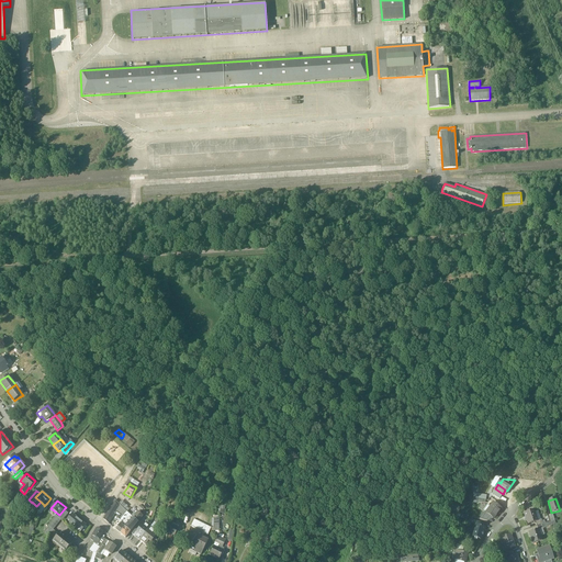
[(120,505),(116,502),(115,501),(107,513),(113,517),(114,514),(116,514),(119,516),(116,519),(120,521),(123,517),(127,513),(124,509),(120,505)]
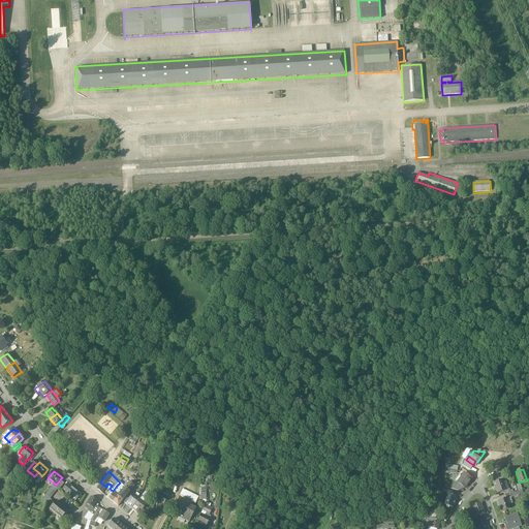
[(471,478),(464,473),(461,477),(457,483),(462,486),(465,488),(471,478)]
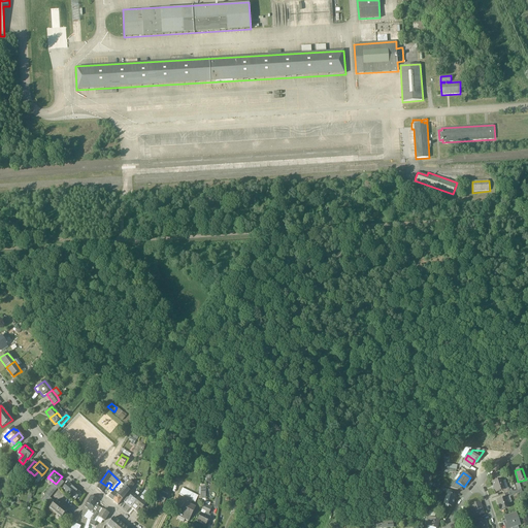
[(60,479),(56,484),(54,486),(57,489),(58,490),(64,483),(60,479)]
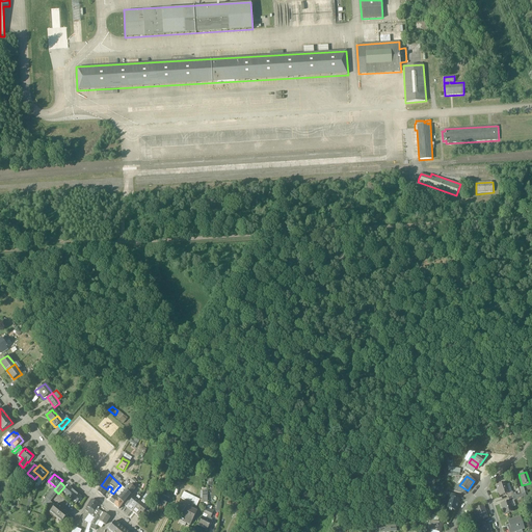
[(157,494),(163,497),(167,489),(164,488),(167,484),(163,482),(157,494)]
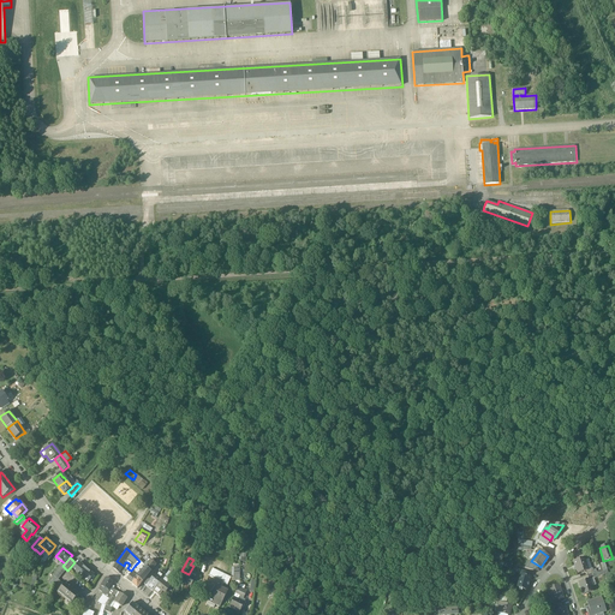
[(584,557),(573,561),(578,574),(586,572),(589,571),(584,557)]
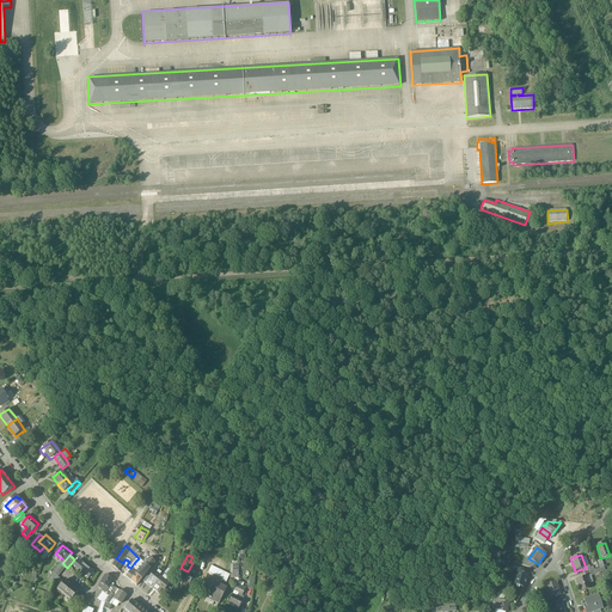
[(527,557),(522,565),(531,568),(534,562),(528,558),(527,557)]
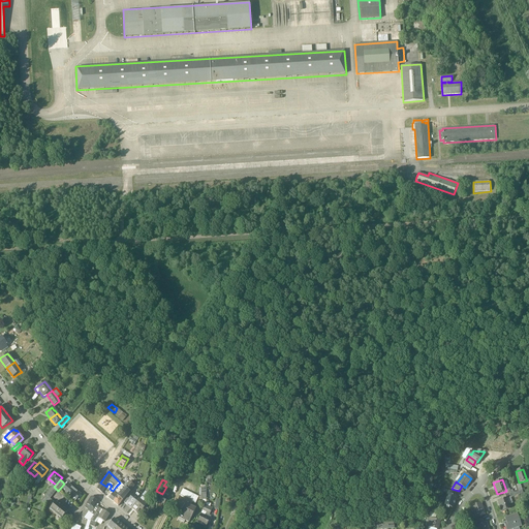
[(106,487),(100,483),(101,484),(97,489),(102,493),(106,487)]
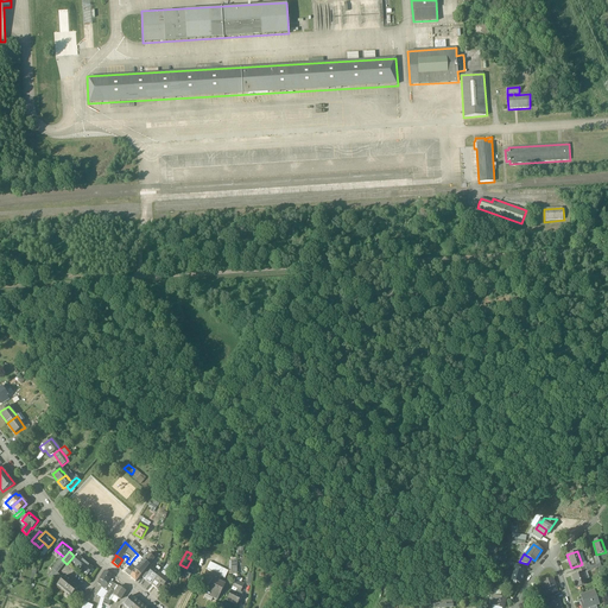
[(149,555),(144,561),(145,561),(135,570),(135,571),(141,575),(154,558),(149,555)]
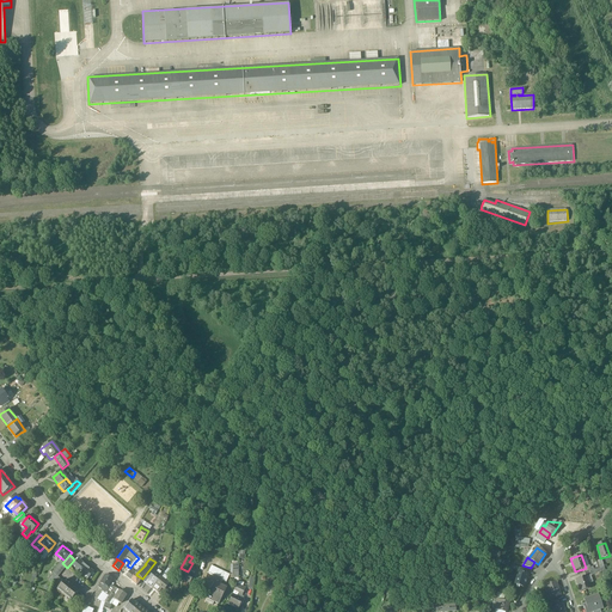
[(73,567),(87,580),(93,573),(79,561),(73,567)]
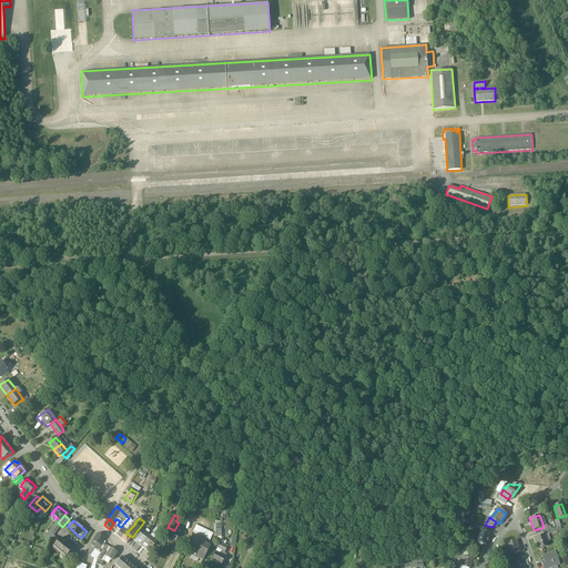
[(54,536),(61,526),(58,523),(57,521),(49,531),(54,536)]
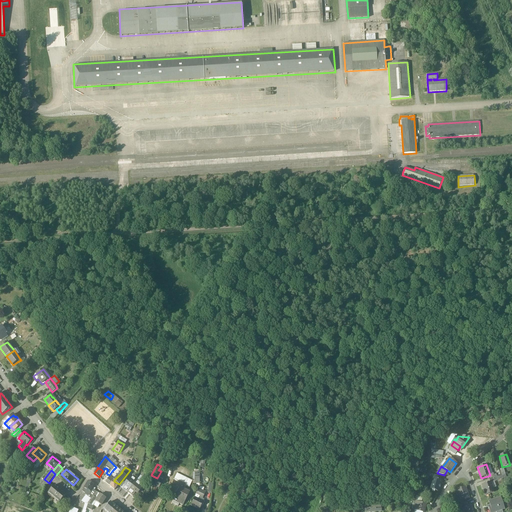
[(109,475),(109,476),(110,477),(112,479),(117,474),(115,472),(115,473),(112,471),(109,475)]
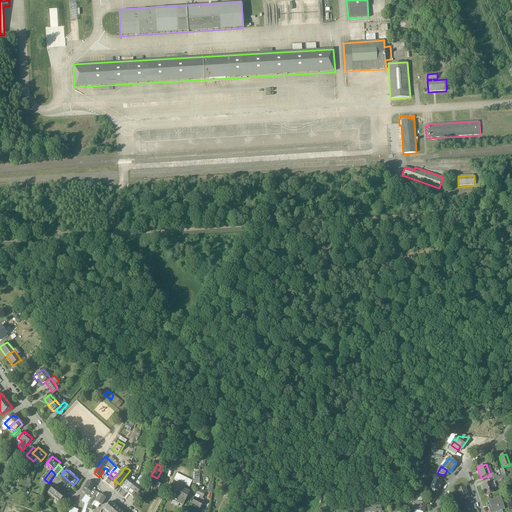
[(190,480),(177,473),(174,480),(179,482),(186,486),(187,486),(190,480)]
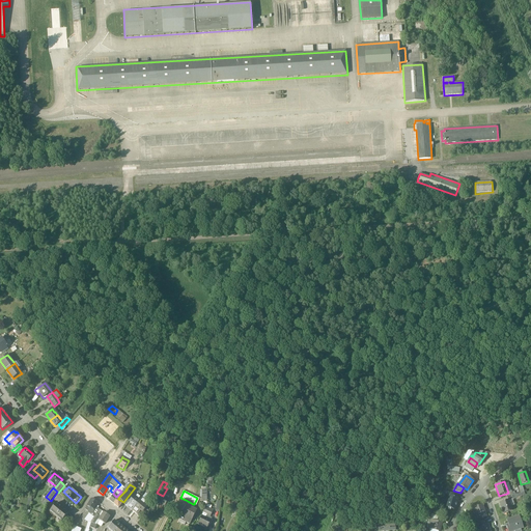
[(133,499),(132,500),(127,506),(132,510),(133,509),(142,498),(137,494),(133,499)]
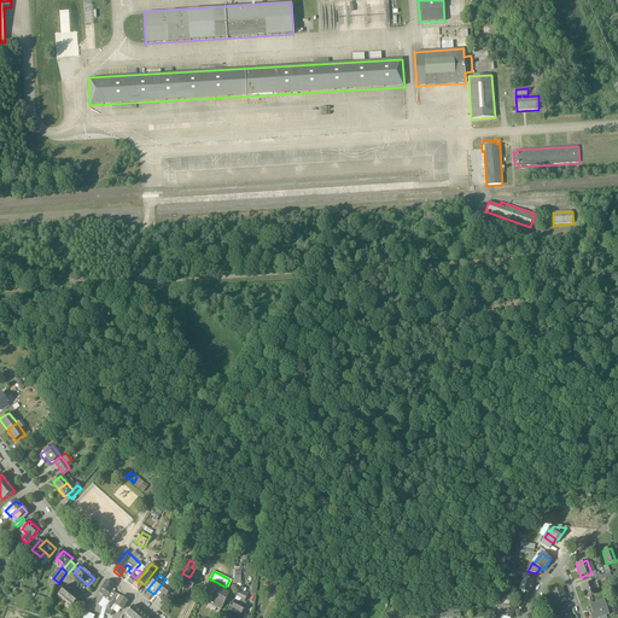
[(170,575),(165,579),(170,586),(175,579),(170,575)]
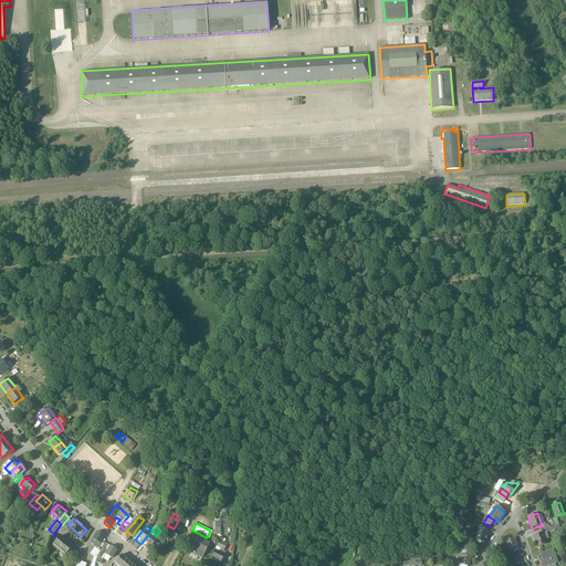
[(124,530),(122,527),(116,533),(122,537),(126,532),(124,530)]
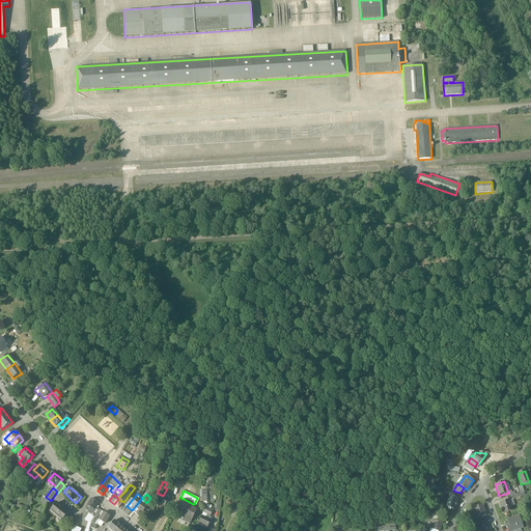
[(155,502),(164,507),(168,500),(163,497),(159,495),(155,502)]
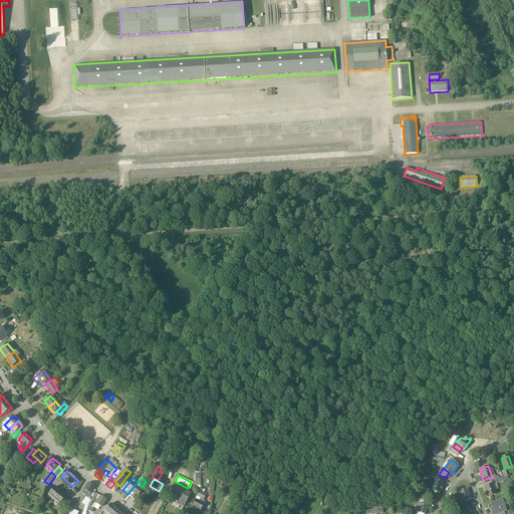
[(443,482),(434,480),(433,485),(434,486),(433,490),(434,491),(441,493),(442,490),(443,487),(444,483),(443,482)]
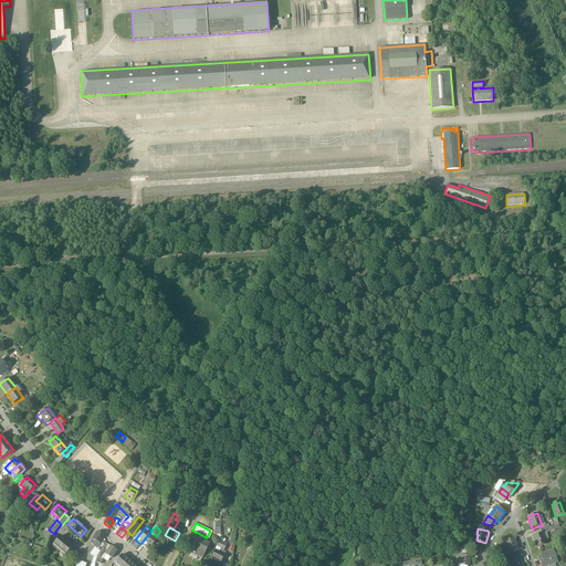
[(152,531),(142,543),(147,547),(147,548),(150,544),(152,545),(155,542),(154,541),(157,536),(156,536),(152,531)]
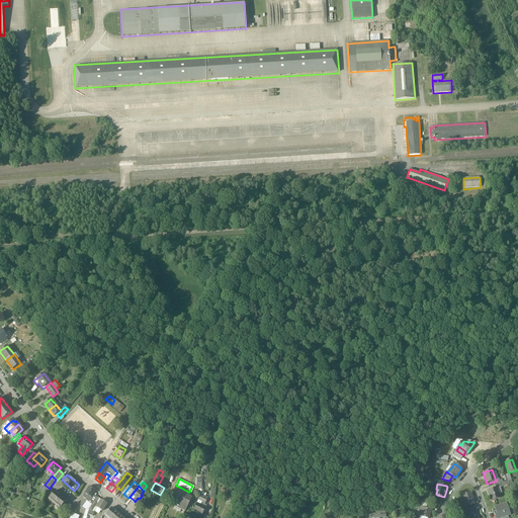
[(89,487),(85,494),(91,498),(92,498),(96,492),(89,487)]
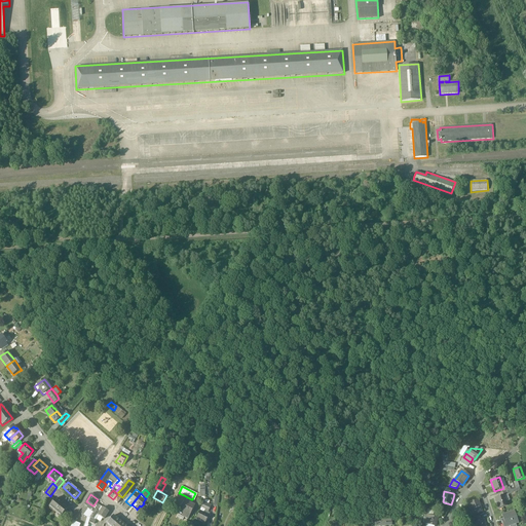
[(122,497),(117,494),(113,499),(117,503),(122,497)]
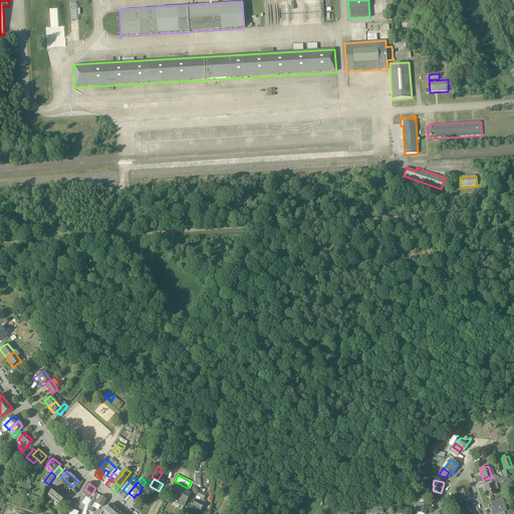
[(492,484),(485,487),(488,496),(496,494),(493,485),(493,484),(492,484)]
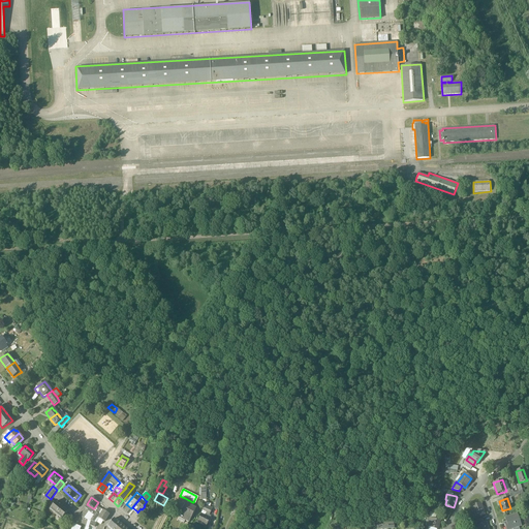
[(69,511),(57,501),(55,503),(51,508),(50,509),(61,520),(69,511)]
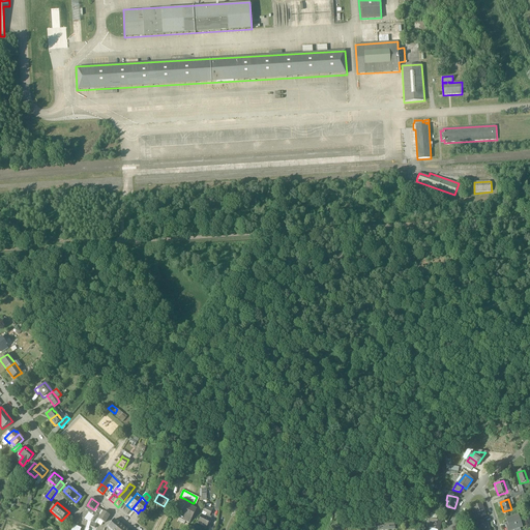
[(190,507),(186,504),(181,514),(192,520),(197,509),(190,507)]
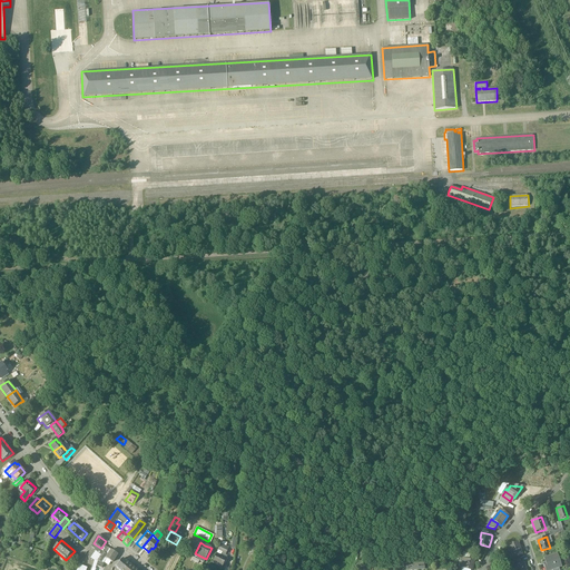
[(518,542),(509,546),(512,558),(513,559),(519,557),(522,556),(518,542)]
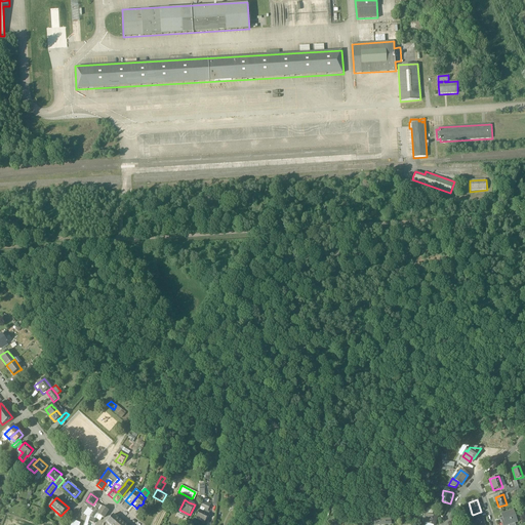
[(210,505),(204,501),(200,510),(203,512),(205,510),(207,511),(210,505)]
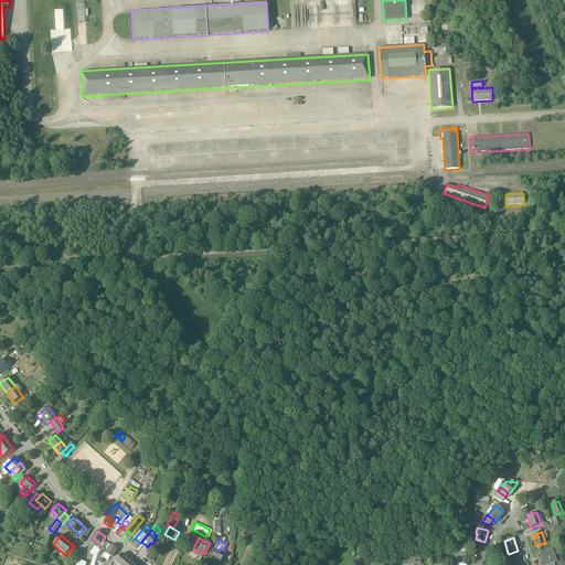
[(100,550),(97,554),(95,561),(102,563),(103,558),(106,554),(112,557),(117,550),(106,543),(102,550),(100,550)]
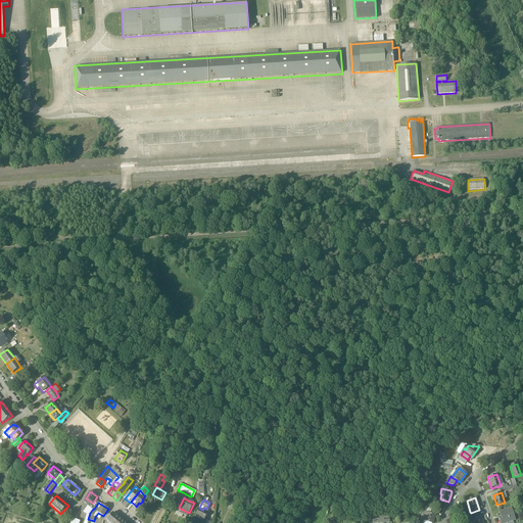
[(93,509),(88,506),(83,512),(87,515),(87,514),(90,514),(90,513),(93,509)]
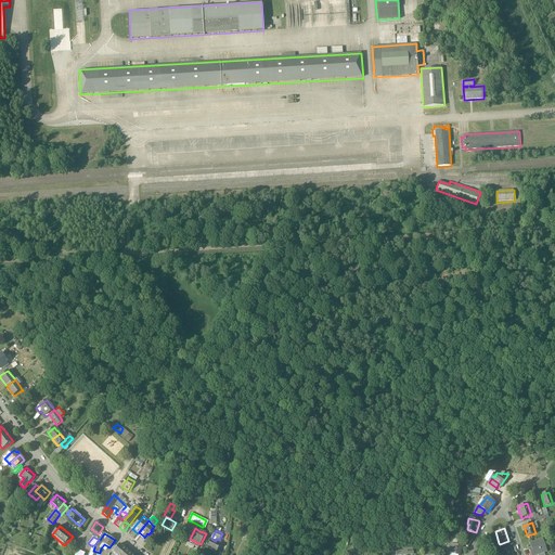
[(215,541),(211,539),(207,547),(217,552),(221,544),(215,541)]
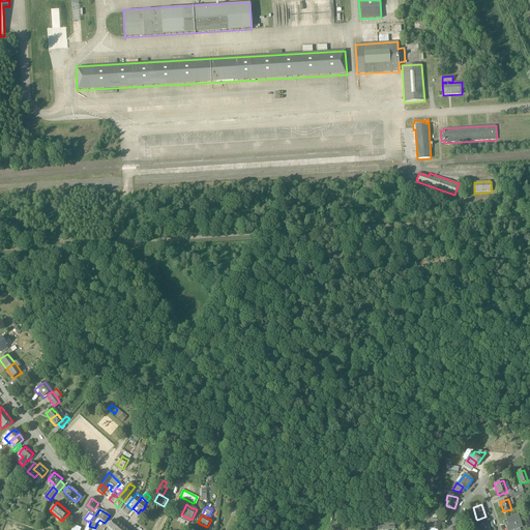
[(519,514),(506,519),(508,525),(506,526),(507,529),(510,529),(513,529),(520,527),(518,521),(521,520),(519,514)]
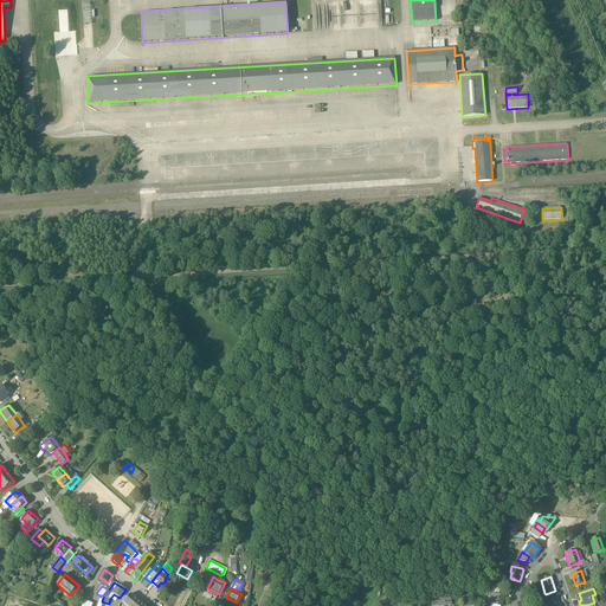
[(134,605),(139,601),(130,594),(123,604),(126,605),(134,605)]
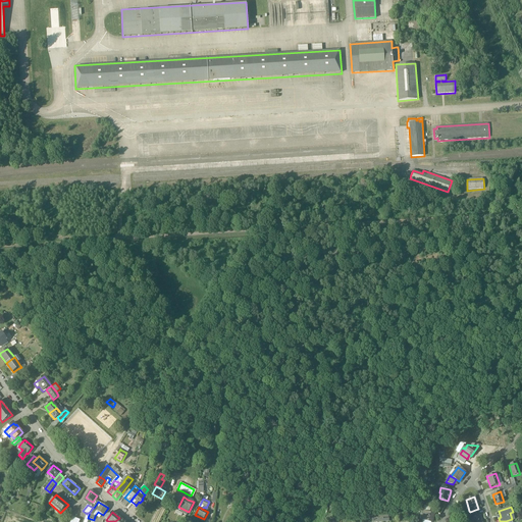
[(431,521),(433,514),(425,512),(422,520),(429,521),(431,521)]
